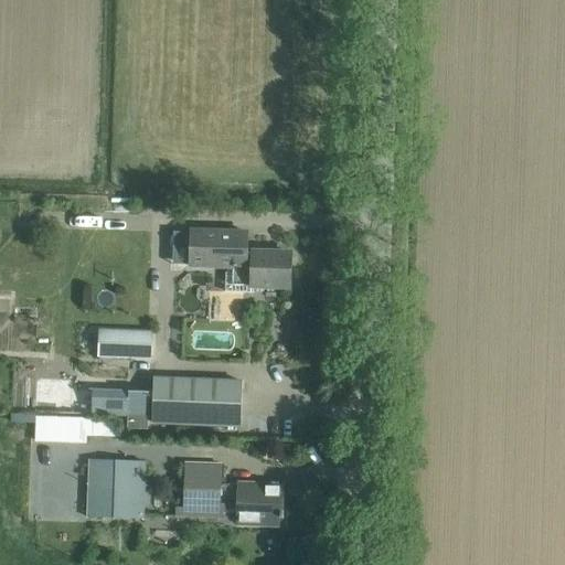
[(190,232),(190,266),(209,267),(210,267),(210,266),(210,265),(210,264),(209,264),(208,264),(208,260),(217,260),(217,266),(217,267),(232,267),(226,273),(225,274),(225,291),(225,292),(251,292),(252,292),(252,287),(259,287),(268,287),(290,288),(290,287),(291,270),(291,254),(291,253),(276,253),(276,251),(266,249),(265,251),(265,253),(248,252),(248,233),(247,233),(191,231),(190,232)]
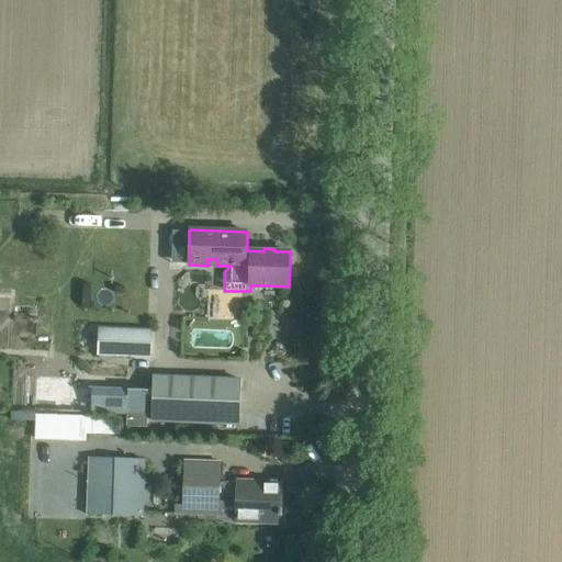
[(124,375),(124,357),(148,357),(148,332),(99,329),(98,358),(91,358),(91,374),(124,375)]
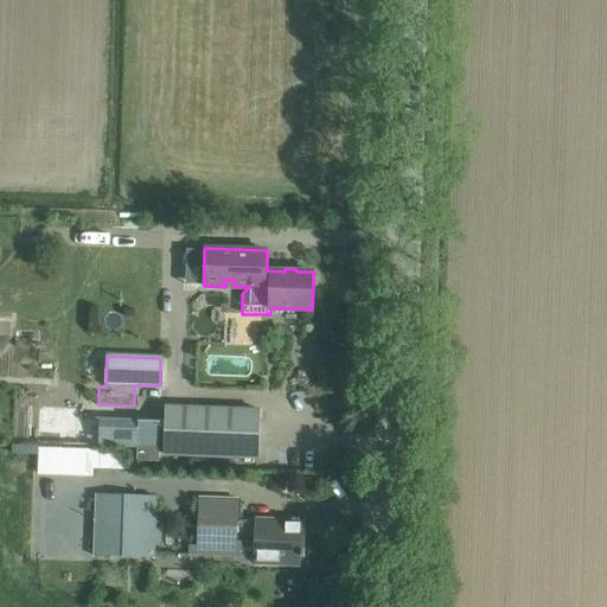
[(165,454),(235,458),(259,459),(260,411),(166,407),(165,454)]
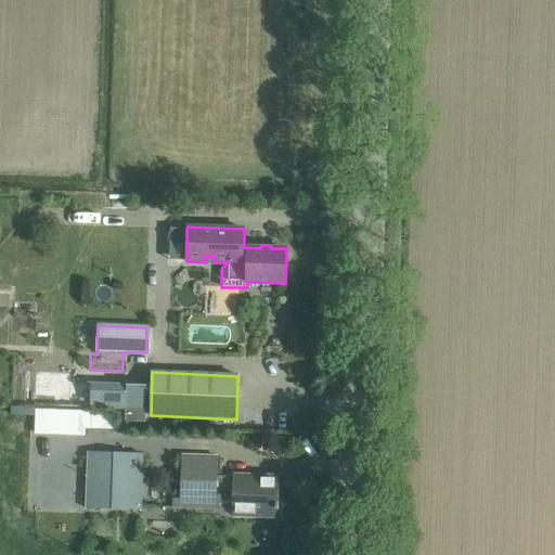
[(146,386),(91,383),(90,407),(125,409),(124,422),(144,423),(146,386)]
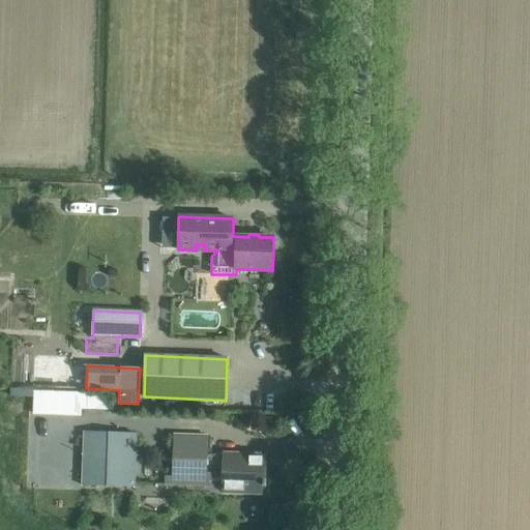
[(78,393),(34,392),(34,414),(78,415),(78,393)]
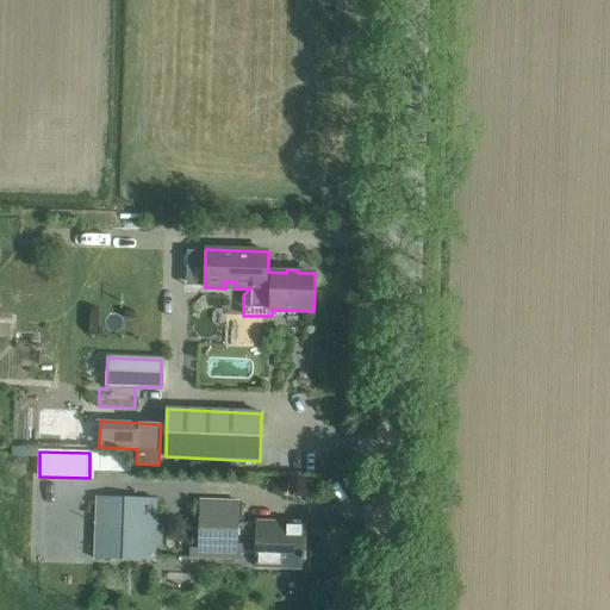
[(155,503),(98,499),(94,558),(151,561),(155,503)]
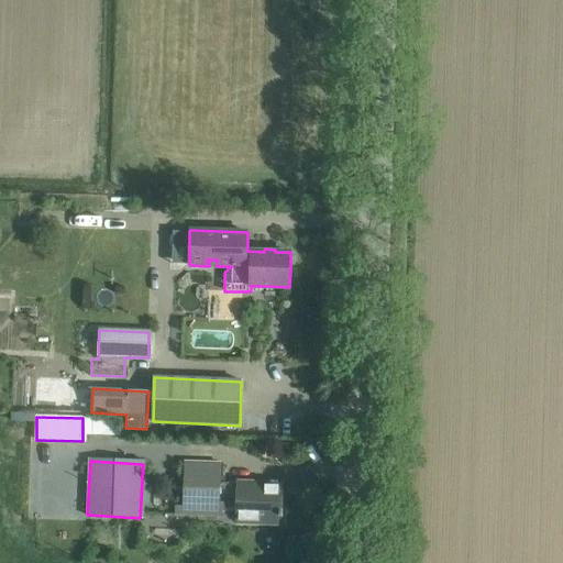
[(184,461),(181,515),(181,516),(183,516),(218,517),(235,517),(235,522),(261,523),(262,523),(262,522),(262,519),(282,520),(282,519),(283,519),(284,484),(283,484),(221,482),(222,462),(221,462),(184,461)]
